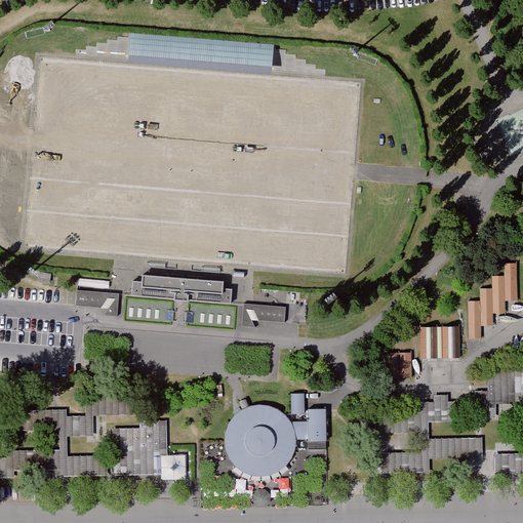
[(504,299),(517,299),(516,263),(503,263),(504,274),(490,274),(490,286),(478,286),(479,299),(466,299),(467,337),(468,337),(479,337),(479,325),(491,325),(491,312),(504,312),(504,299)]
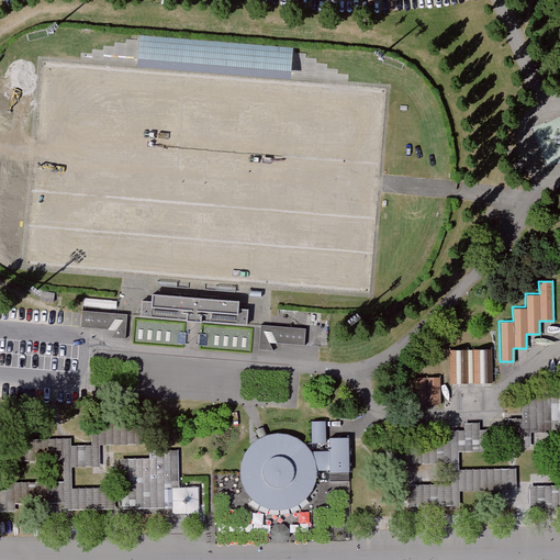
[(141,315),(134,315),(132,342),(252,350),(254,325),(247,325),(248,310),(238,309),(239,301),(152,294),(150,301),(142,300),(141,315)]
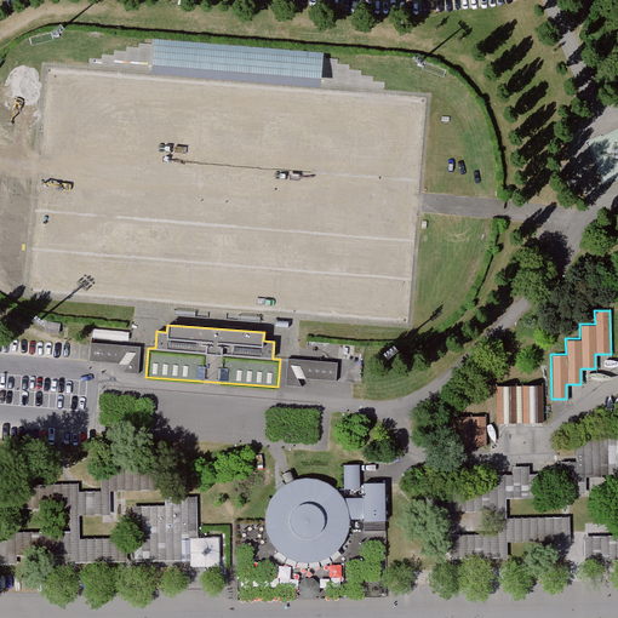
[(139,348),(91,343),(90,361),(124,365),(122,372),(138,373),(139,348)]
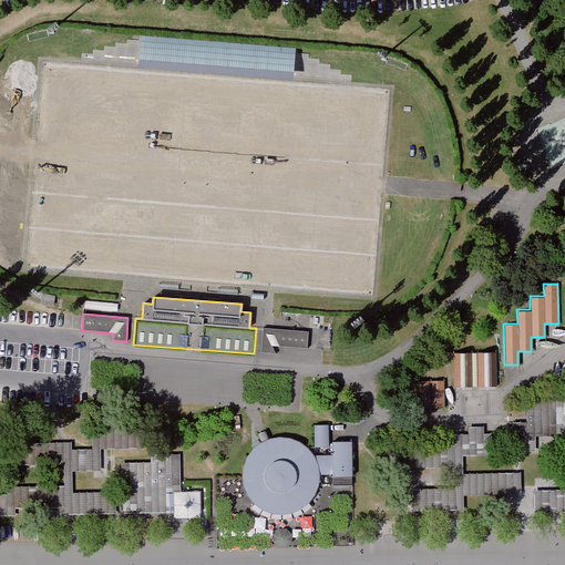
[(263,326),(260,353),(275,355),(276,347),(307,349),(308,330),(263,326)]
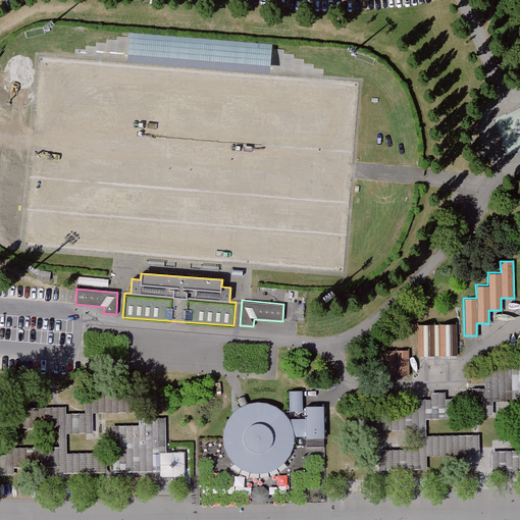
[(416,355),(418,355),(455,356),(455,323),(416,323),(416,355)]
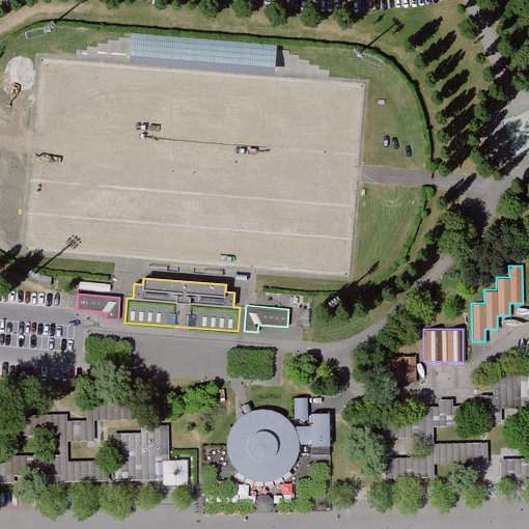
[(390,354),(390,384),(416,384),(415,354),(390,354)]
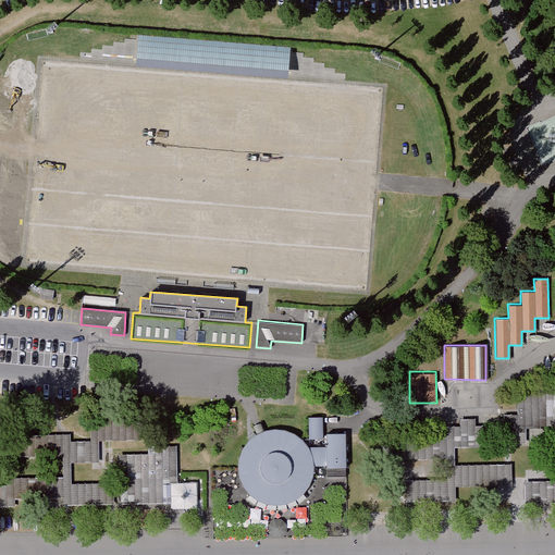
[(454,485),(510,485),(510,465),(457,465),(457,446),(554,445),(554,378),(537,378),(537,392),(516,392),(516,414),(503,414),(503,429),(473,429),(473,419),(459,419),(459,426),(445,426),(445,436),(401,436),(386,436),(386,458),(396,458),(446,458),(446,480),(404,480),(404,502),(454,502),(454,485)]
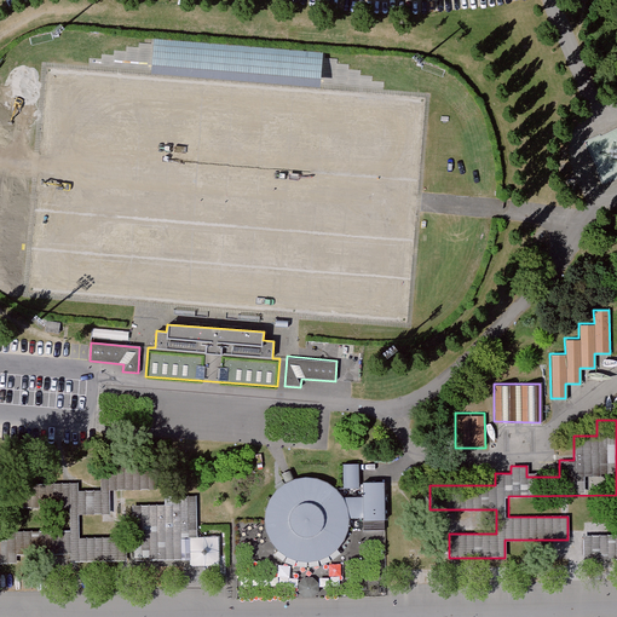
[(361,465),(345,465),(345,488),(361,488),(361,465)]
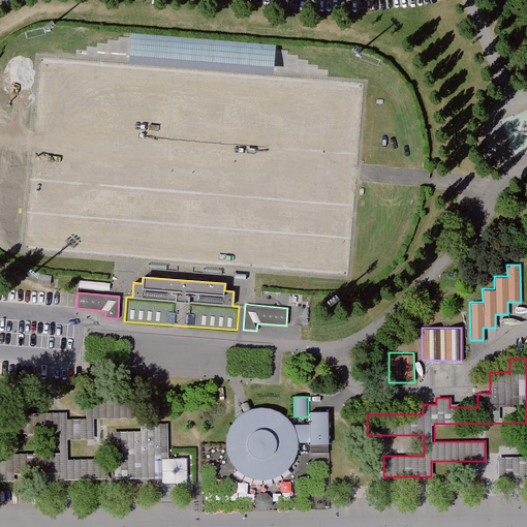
[(134,398),(87,399),(87,417),(87,419),(67,420),(67,415),(67,412),(63,412),(20,413),(20,434),(60,434),(60,454),(6,455),(6,462),(0,462),(0,479),(16,479),(16,474),(61,473),(61,481),(63,481),(109,479),(109,459),(101,459),(68,460),(67,440),(87,439),(94,439),(94,422),(94,420),(100,420),(134,419),(134,398)]
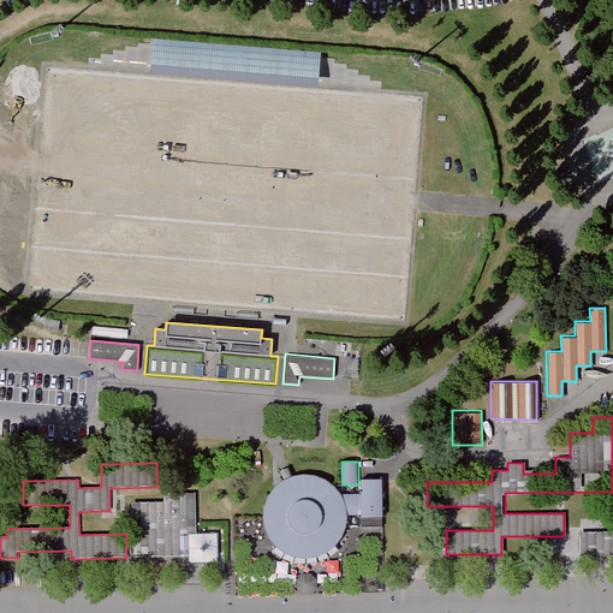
[(362,494),(340,495),(333,486),(327,482),(323,480),(313,475),(303,474),(292,476),(289,466),(284,468),(279,470),(283,480),(274,487),(267,495),(262,506),(261,518),(263,529),(268,539),(274,548),(283,554),(293,559),(305,559),(315,558),(326,553),(335,545),(341,537),(345,527),(346,516),(363,515),(362,528),(386,528),(385,481),(362,481),(362,494)]
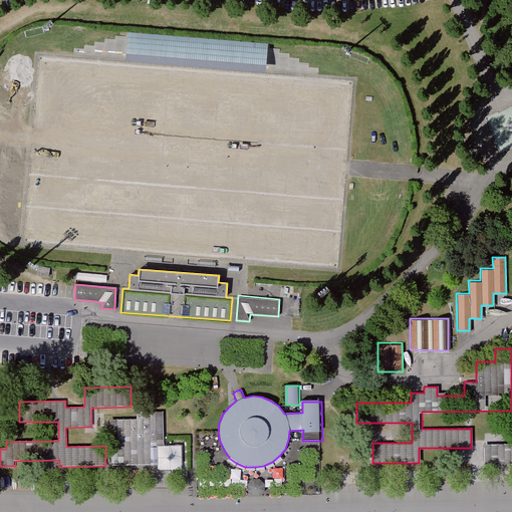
[(142,410),(142,419),(108,419),(108,430),(108,464),(152,464),(152,445),(165,445),(165,433),(165,410),(152,410),(142,410)]
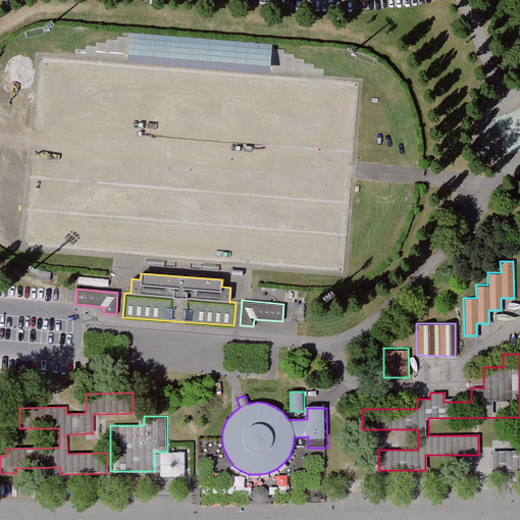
[(492,473),(519,472),(519,450),(492,451),(492,456),(492,473)]
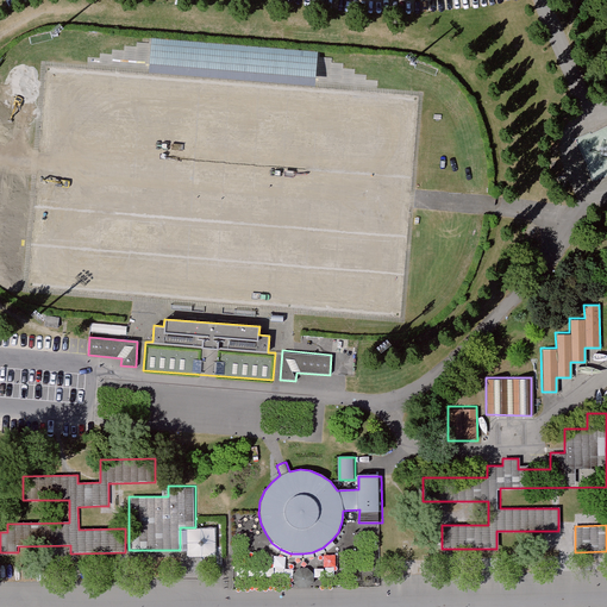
[(319,554),(323,565),(335,563),(332,551),(319,554)]
